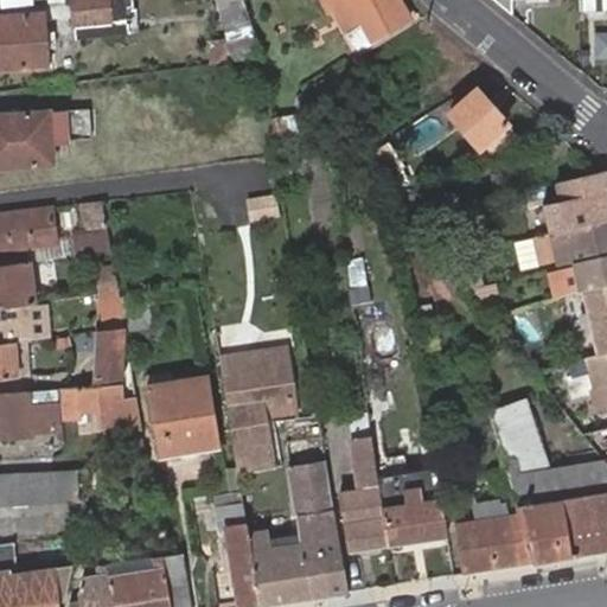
[(110,14),(109,0),(71,0),(72,17),(110,14)]
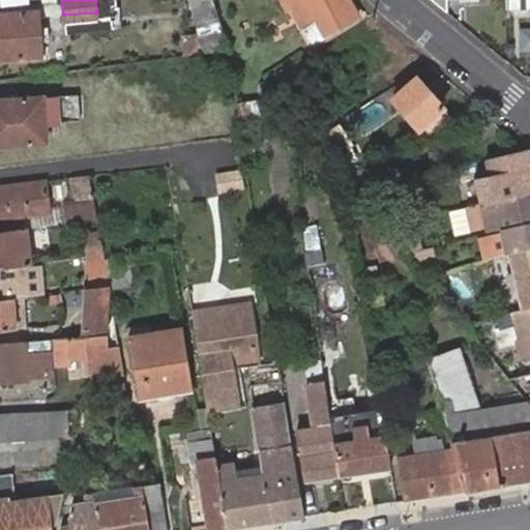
[(187,0),(198,33),(180,38),(186,58),(227,46),(212,0),(187,0)]
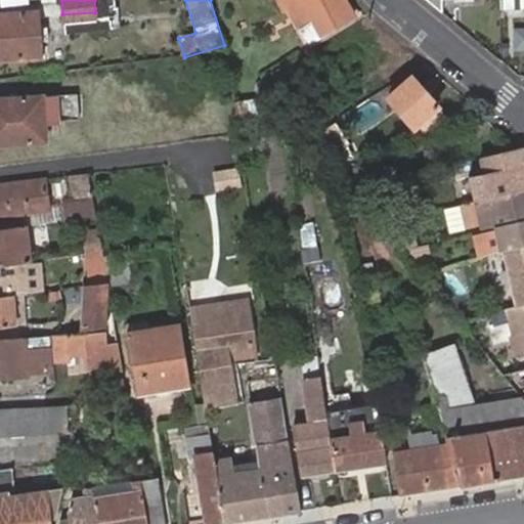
[(270,0),(278,12),(286,9),(306,42),(350,15),(341,0),(270,0)]
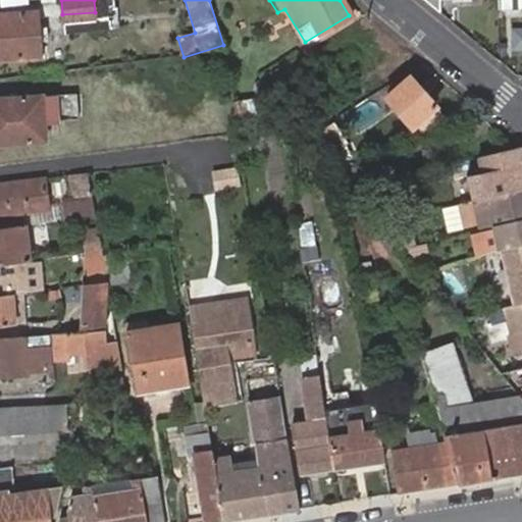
[(424,0),(439,12),(438,0),(424,0)]
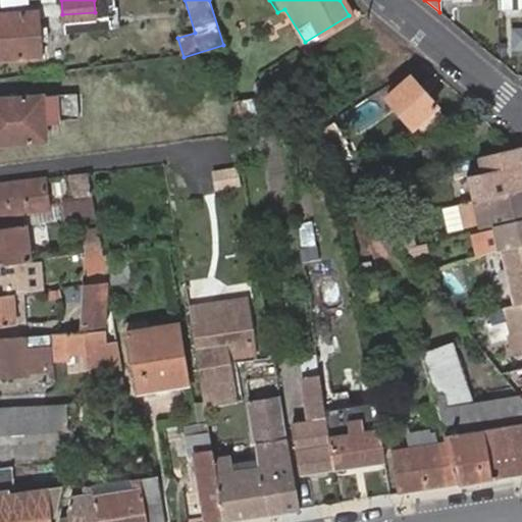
[(496,0),(496,8),(497,8),(521,6),(521,5),(521,0),(496,0)]
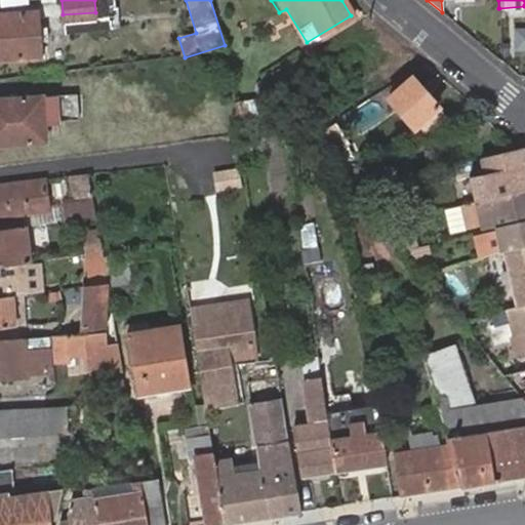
[(36,12),(0,15),(0,61),(41,57),(36,12)]
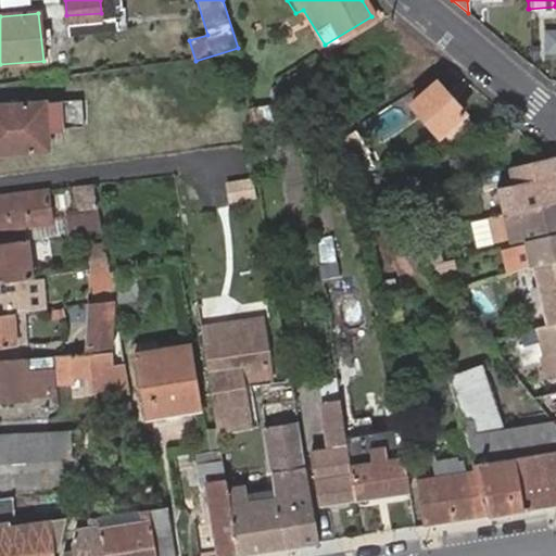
[(555,53),(555,29),(544,30),(545,53),(555,53)]
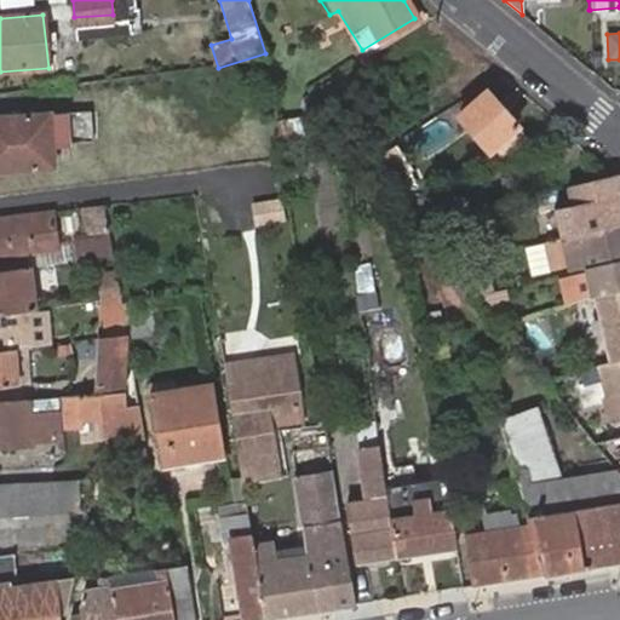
[(482,90),(454,113),(484,149),(512,125),(482,90)]
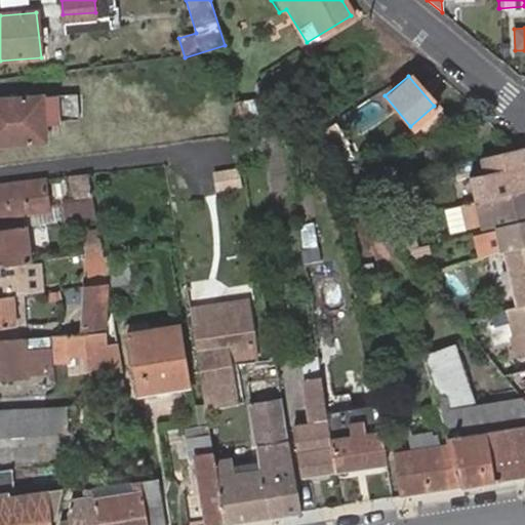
[(82,121),(79,95),(42,98),(44,124),(82,121)]
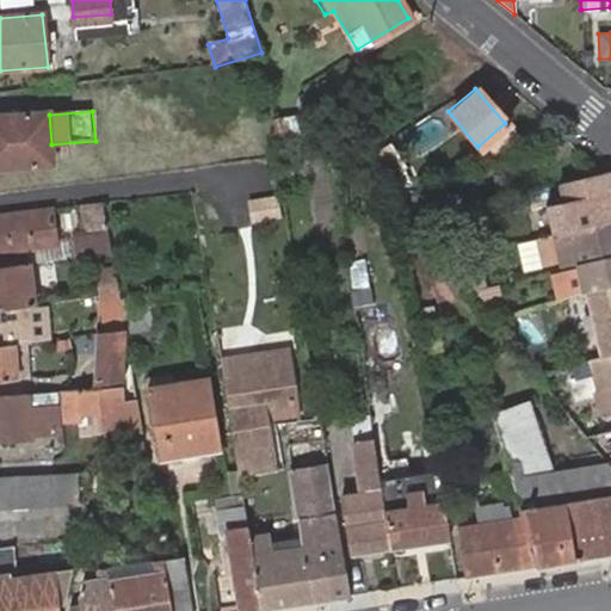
[(288,115),(275,117),(282,152),(306,149),(301,111),(288,115)]
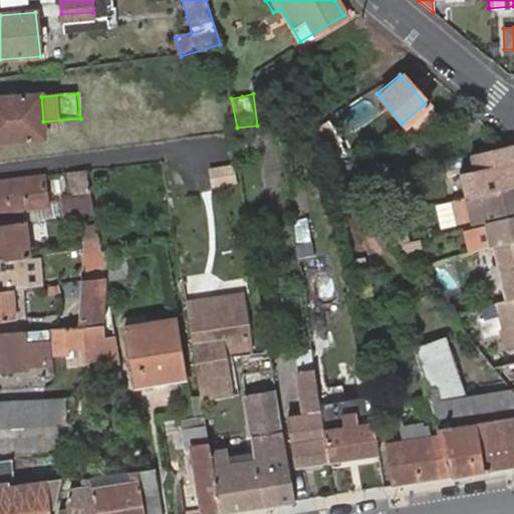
[(43,121),(41,96),(0,98),(0,143),(45,140),(43,121)]
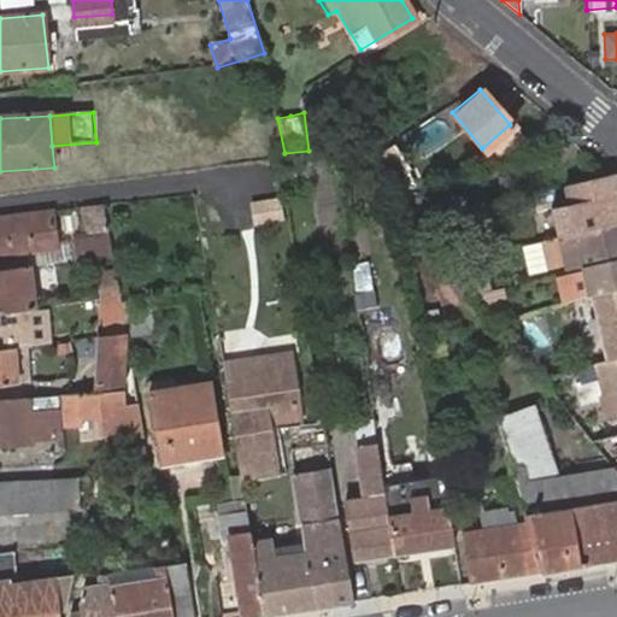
[(394,141),(376,153),(393,177),(411,165),(394,141)]
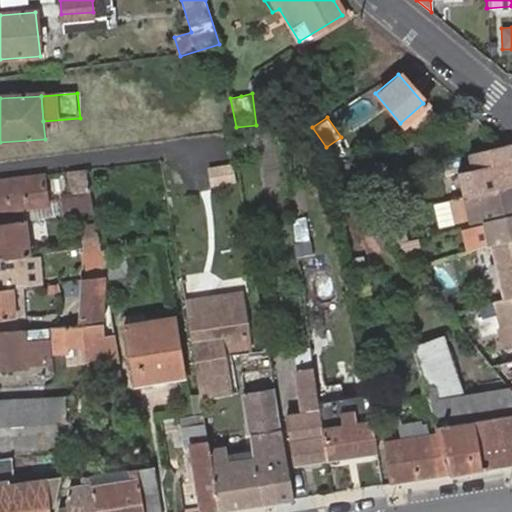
[(452,161),(461,197),(511,184),(511,159),(511,156),(508,144),(452,161)]
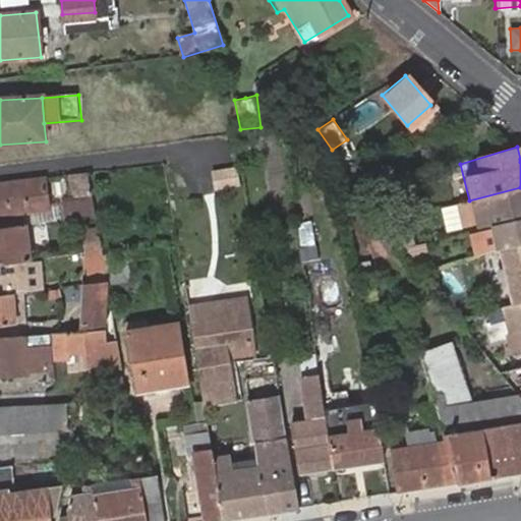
[(235,167),(212,171),(215,189),(238,184),(235,167)]
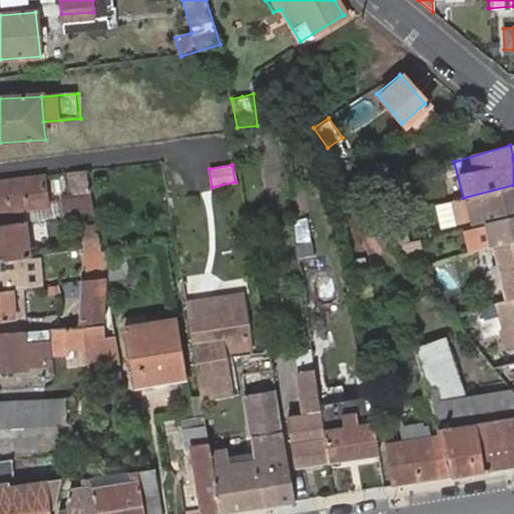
[(65,225),(96,222),(89,179),(75,180),(76,208),(65,209),(65,225)]
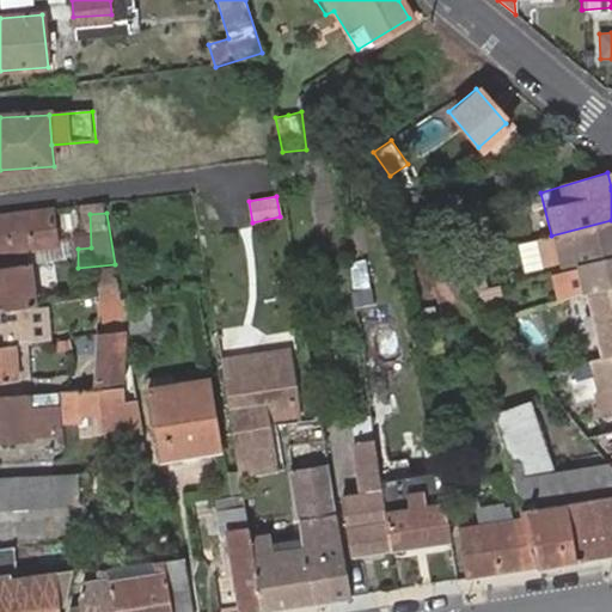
[(55,216),(0,220),(0,257),(30,256),(57,255),(57,250),(55,216)]
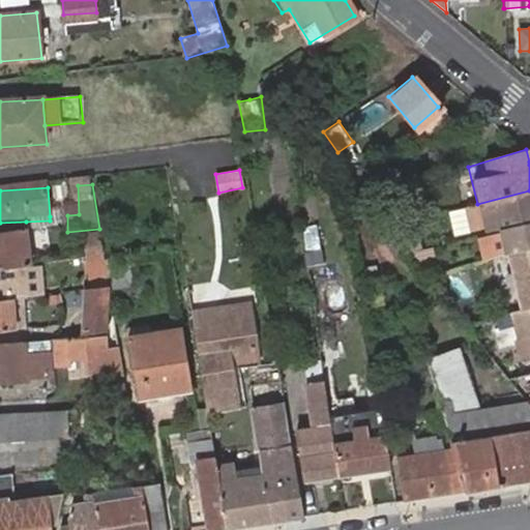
[(529,190),(477,204),(449,212),(455,235),(487,227),(487,230),(500,227),(501,227),(529,219),(529,190)]
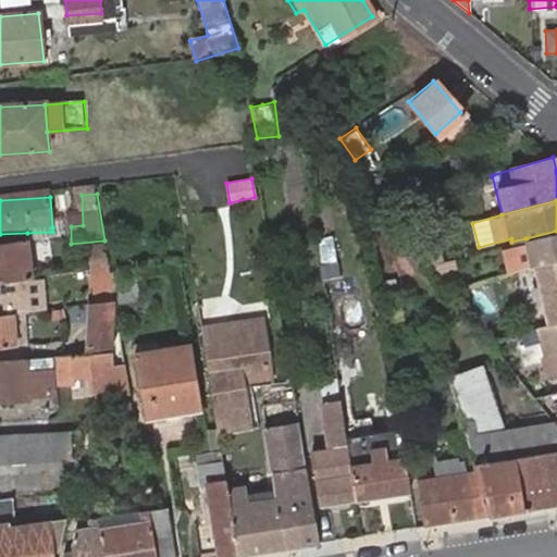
[(71,226),(52,227),(52,232),(27,233),(28,247),(71,244),(71,226)]
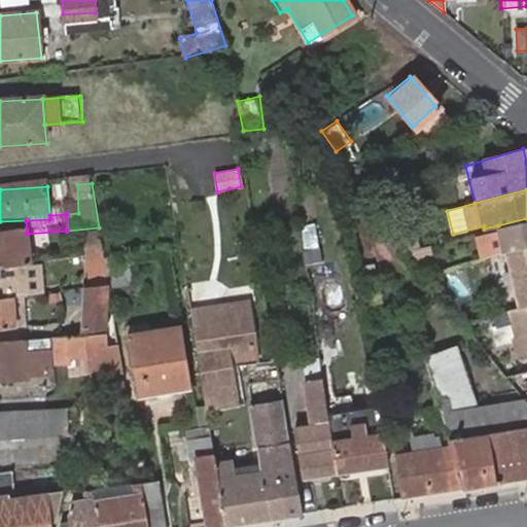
[(526,218),(498,225),(504,251),(526,245),(526,218)]
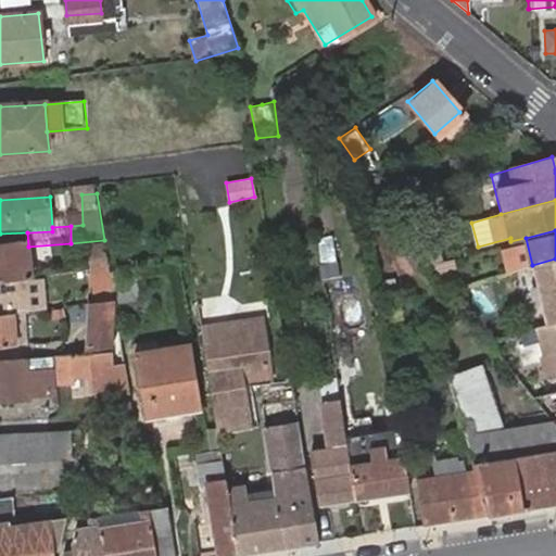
[(515,245),(520,268),(532,265),(526,238),(525,238),(515,245)]
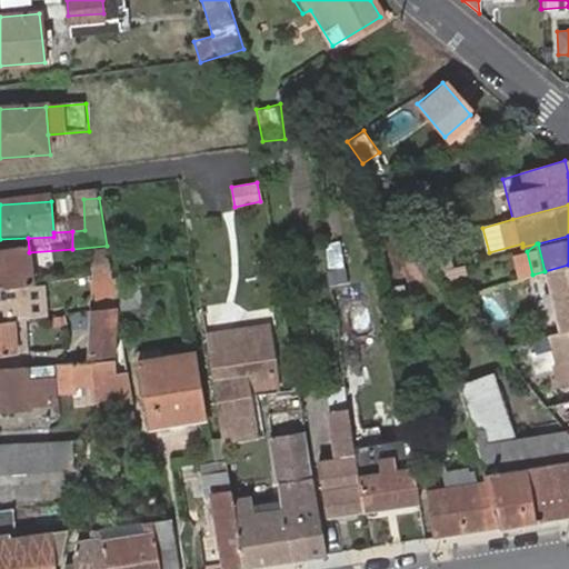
[(340,247),(323,250),(329,279),(346,276),(340,247)]
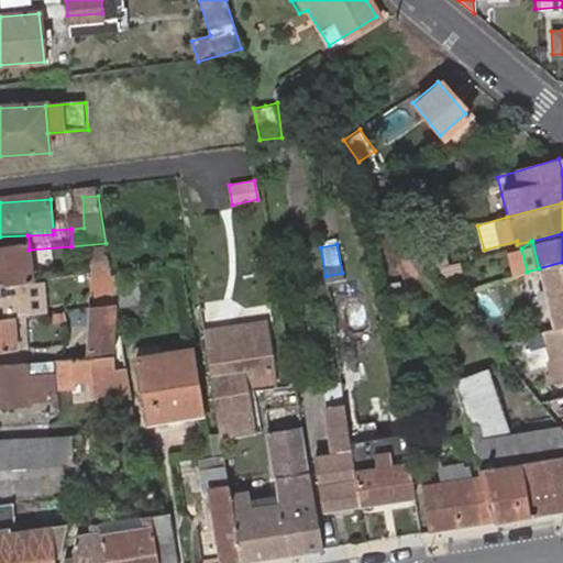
[(0,251),(0,289),(23,289),(23,285),(30,284),(28,250),(0,251)]
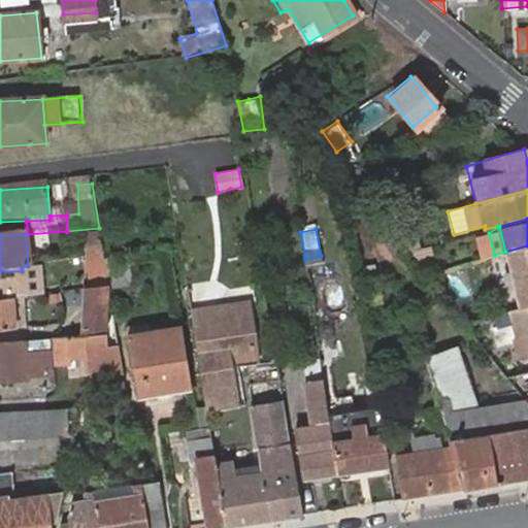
[(428,248),(434,245),(436,245),(436,243),(434,238),(425,240),(426,243),(428,248)]
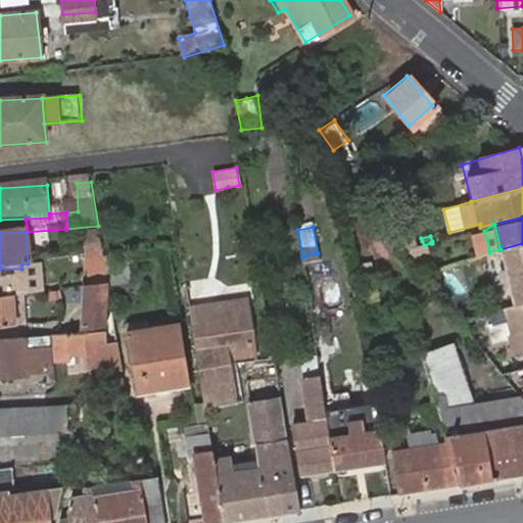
[(102,255),(100,240),(86,241),(88,265),(104,264),(102,255)]
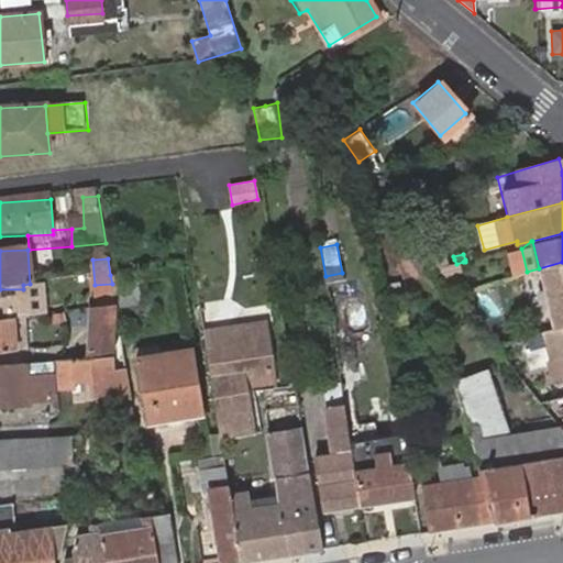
[(454,260),(444,262),(446,271),(464,267),(463,262),(456,264),(454,260)]
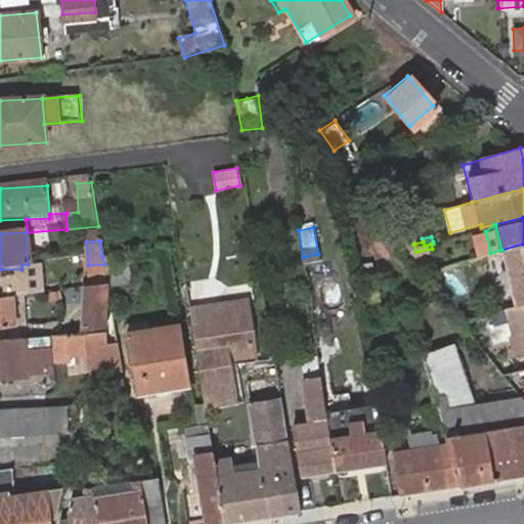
[(523,302),(523,244),(501,250),(514,306),(523,302)]
